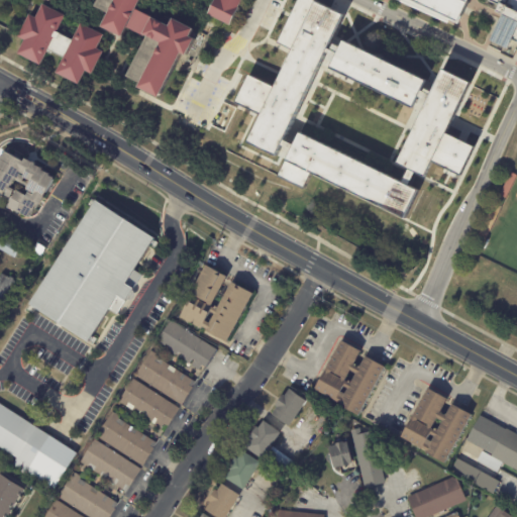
[(98,0),(94,9),(105,15),(98,29),(124,42),(129,32),(142,39),(120,82),(156,101),(180,56),(191,32),(170,21),(166,29),(132,13),(138,0),(98,0)]
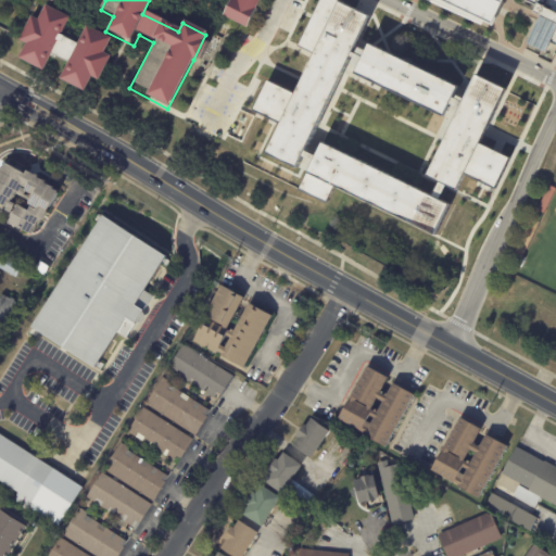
[(230,0),(220,21),(243,33),(260,0),(230,0)]
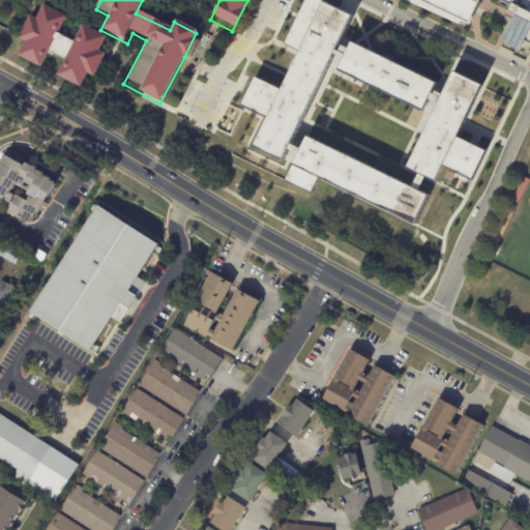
[(353,13),(319,0),(304,0),(287,45),(299,50),(284,89),(254,78),(242,107),(267,117),(255,148),(287,160),(328,59),(336,62),(341,53),(337,52),(353,13)]
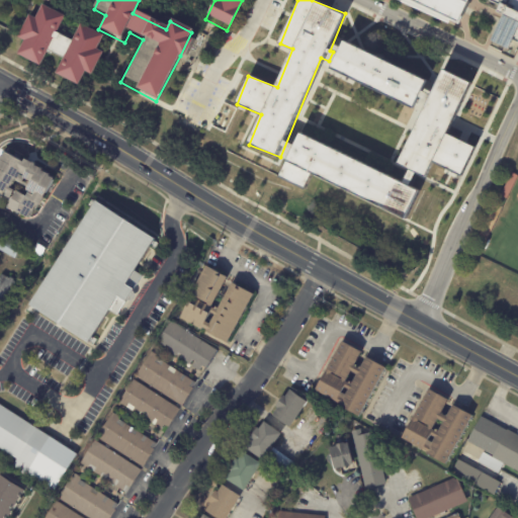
[(425,0),(467,20),(477,0),(425,0)]
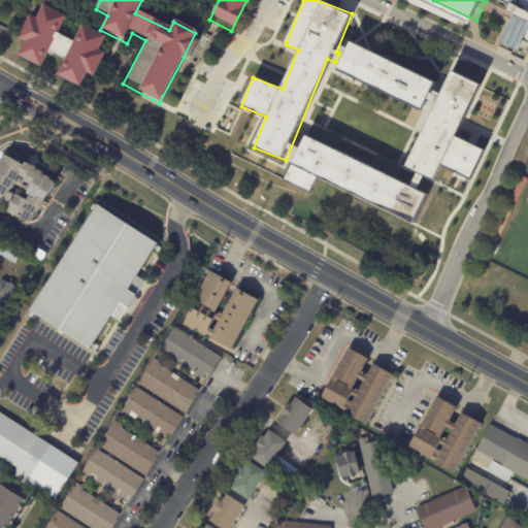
[(527,0),(497,0),(495,5),(513,14),(497,47),(522,61),(527,46),(527,0)]
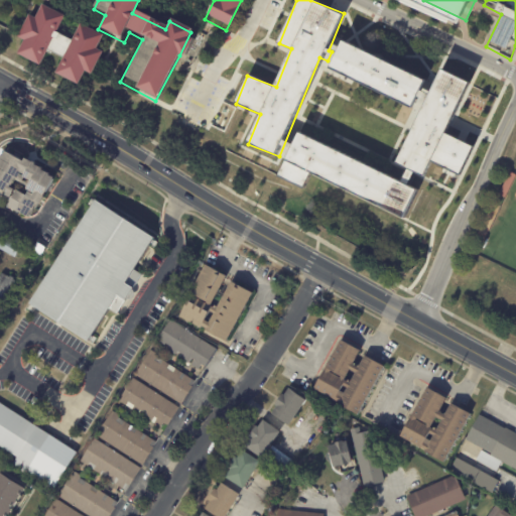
[(25,17),(13,42),(19,45),(13,58),(36,70),(43,53),(63,62),(56,78),(75,87),(81,74),(90,78),(99,57),(93,54),(100,40),(75,28),(69,40),(56,35),(65,19),(39,8),(33,21),(25,17)]
